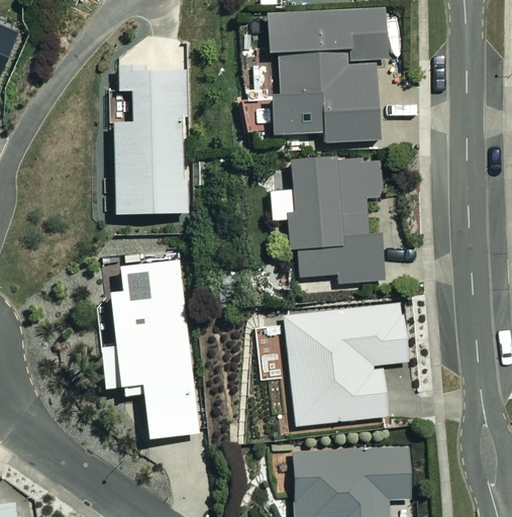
[(390,60),(388,9),(266,14),(267,53),(278,53),(279,95),(269,95),(270,134),(321,132),(322,142),(379,140),(375,60),(390,60)]
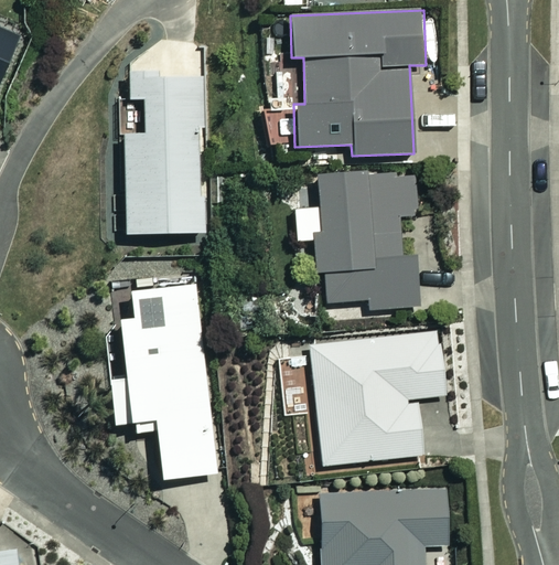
[(0,83),(21,36),(0,28),(0,83)]
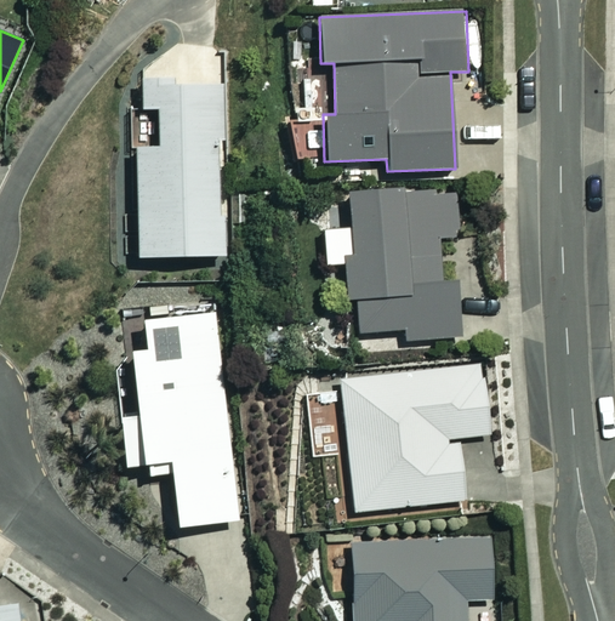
[(220,85),(142,86),(143,109),(159,109),(160,148),(136,148),(138,257),(232,256),(231,209),(222,209),(220,85)]
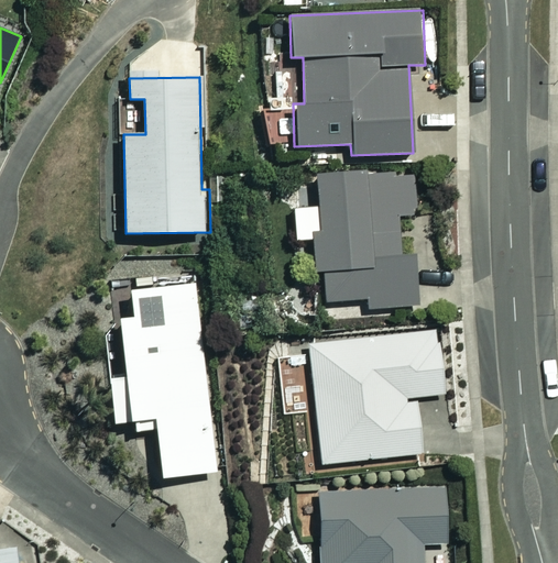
[(415,173),(318,175),(319,212),(297,213),(298,234),(314,234),(315,271),(325,271),(326,301),(368,300),(368,308),(416,306),(415,255),(398,255),(397,216),(417,214),(415,173)]
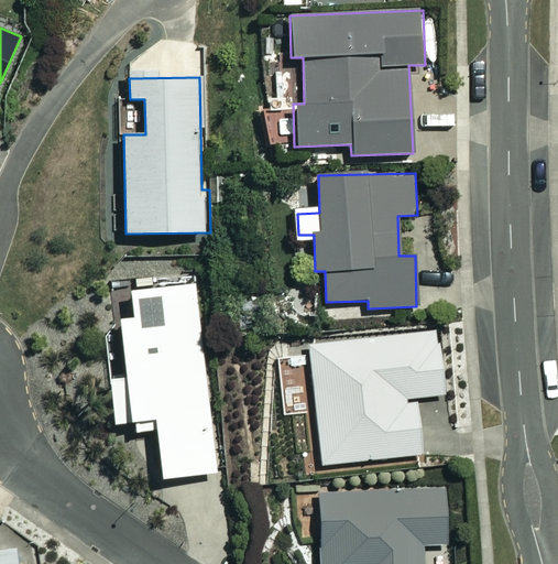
[(217,474),(200,284),(129,290),(132,317),(117,318),(122,378),(108,379),(112,424),(132,422),(133,432),(155,430),(160,478),(217,474)]
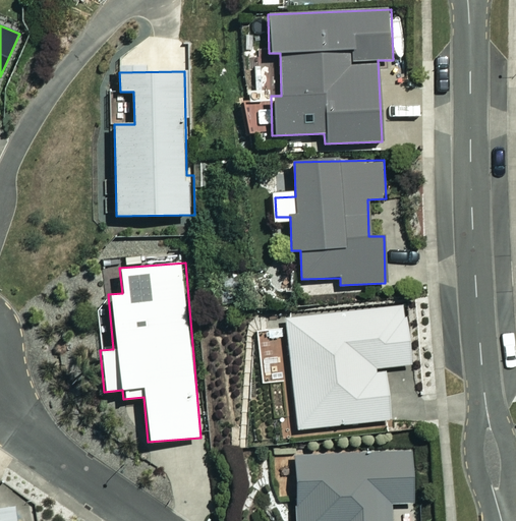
[(415,364),(410,306),(288,317),(298,428),(394,419),(389,366),(415,364)]
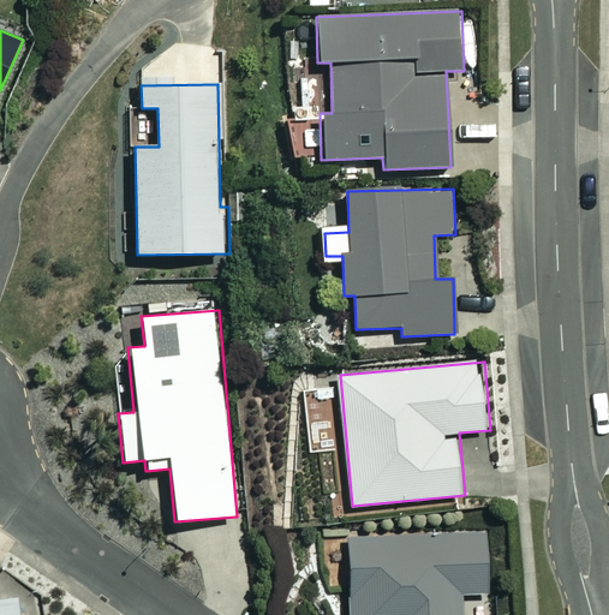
[(463,614),(463,597),(490,596),(488,532),(347,539),(350,614),(463,614)]
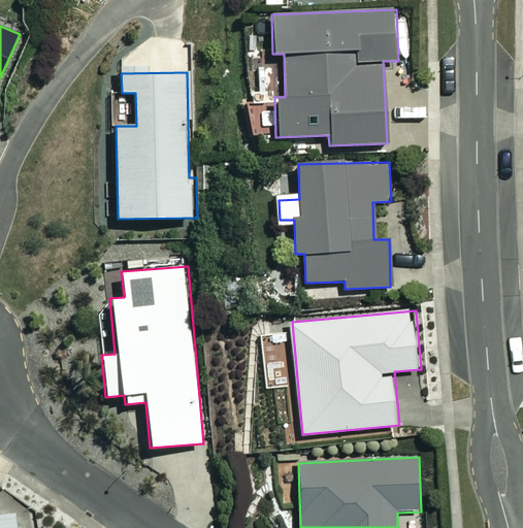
[(0,516),(0,527),(18,527),(17,515),(0,516)]
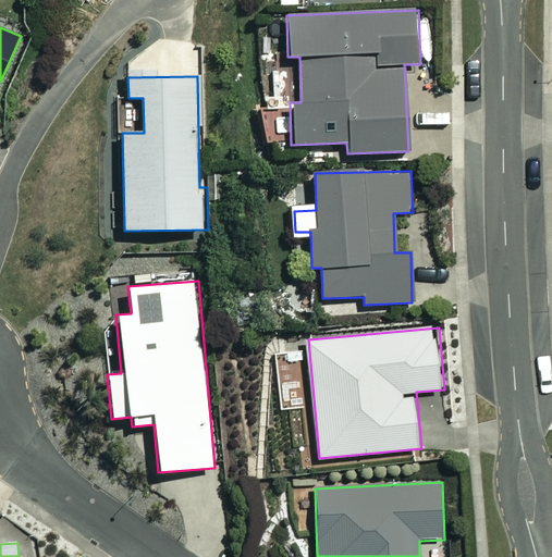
All buildings are outlined.
